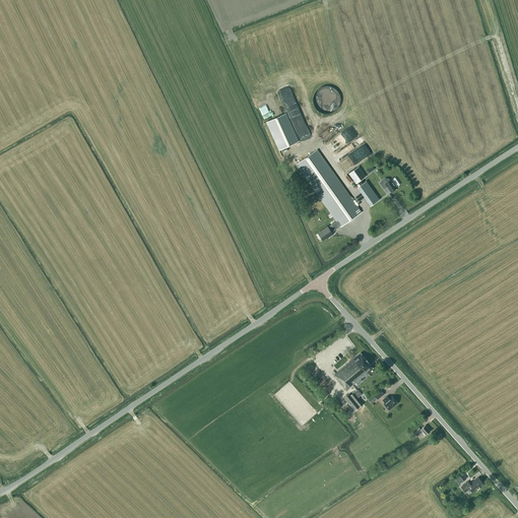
[(292,84),(280,88),(281,92),(294,88),(292,84)]
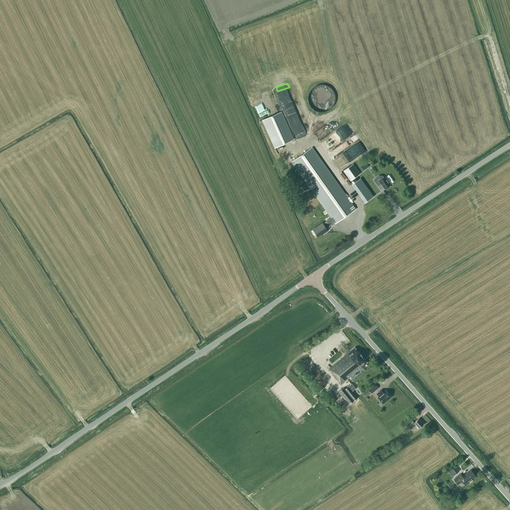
[(315,103),(334,106),(337,90),(325,87),(318,86),(315,103)]
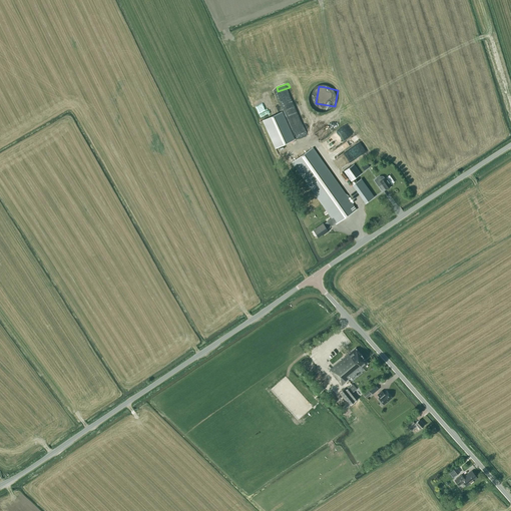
[(265,119),(278,146),(296,138),(284,110),(265,119)]
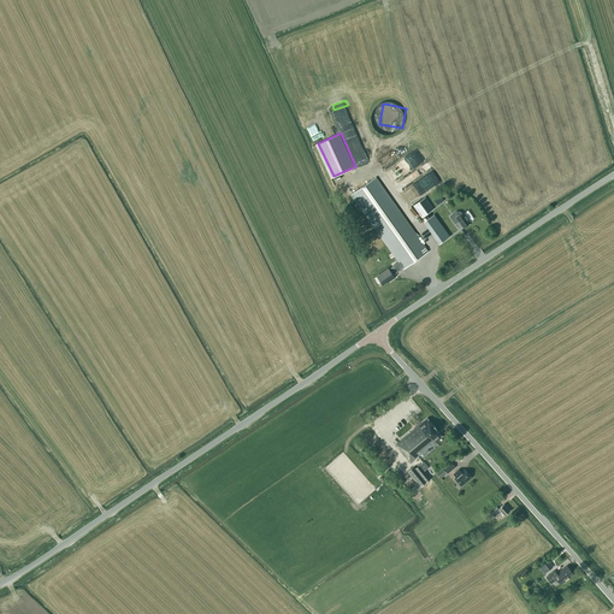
[(387,166),(399,157),(393,149),(381,159),(387,166)]
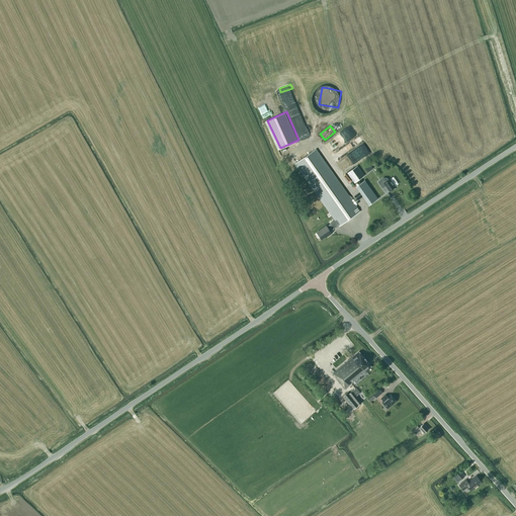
[(341,225),(361,209),(318,148),(296,162),(319,192),(337,219),(329,225),(328,224),(319,231),(324,238),(329,234),(330,234),(333,232),(332,230),(340,224),(341,225)]
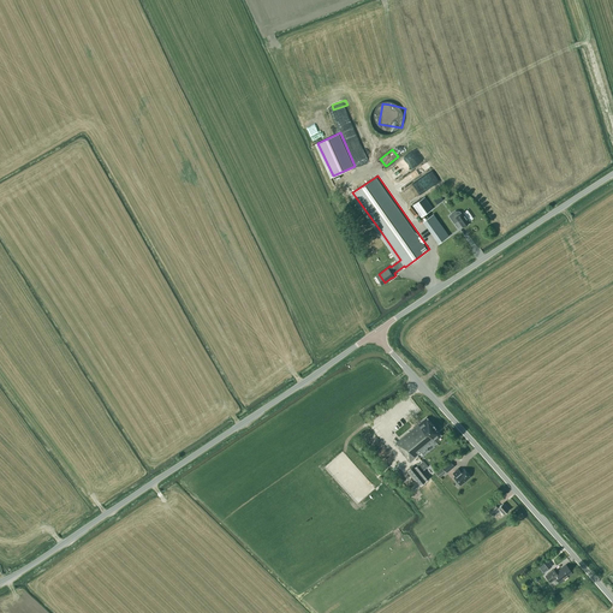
[(458,209),(451,214),(457,221),(460,219),(465,225),(468,222),(469,222),(471,221),(471,220),(472,220),(465,210),(463,212),(462,209),(459,209),(458,209)]
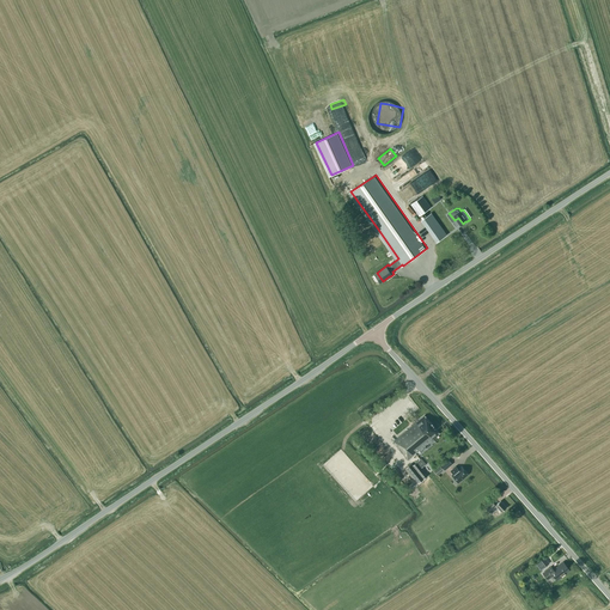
[(424,218),(439,239),(449,233),(433,211),(424,218)]
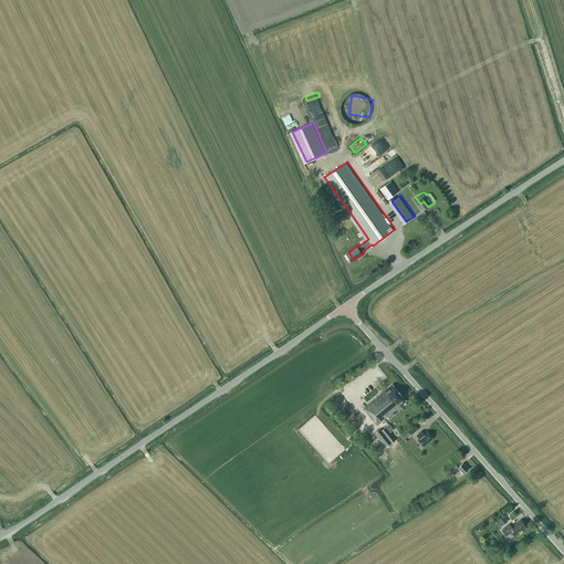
[(368,410),(379,424),(408,399),(395,383),(366,406),(369,409),(368,410)]
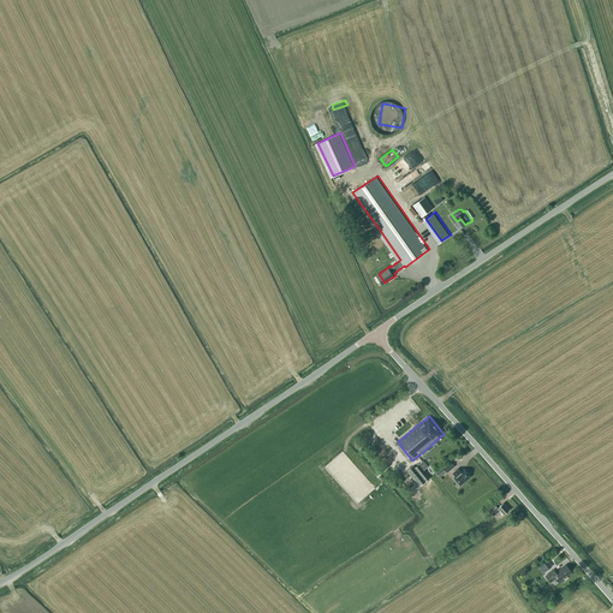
[(432,475),(426,468),(430,464),(426,458),(417,465),(415,464),(410,468),(422,483),(432,475)]
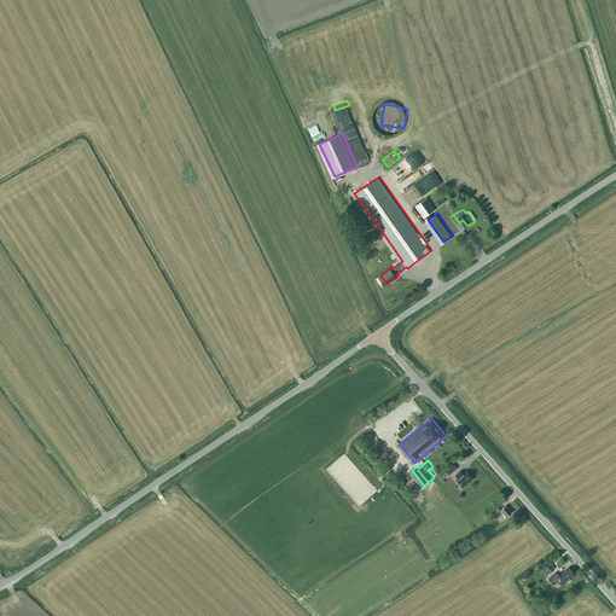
[(459,466),(455,462),(448,469),(452,472),(459,466)]
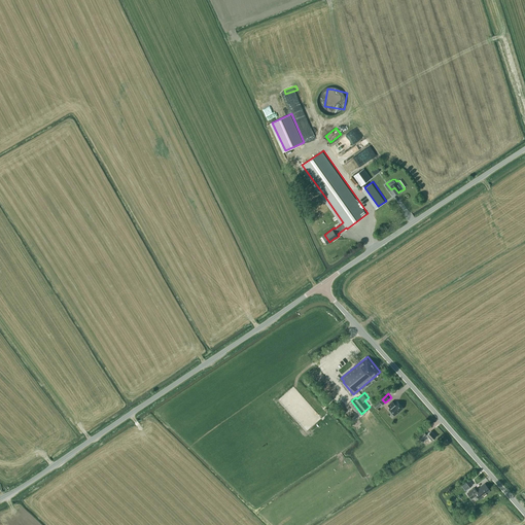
[(82,399),(90,410),(95,407),(88,396),(82,399)]
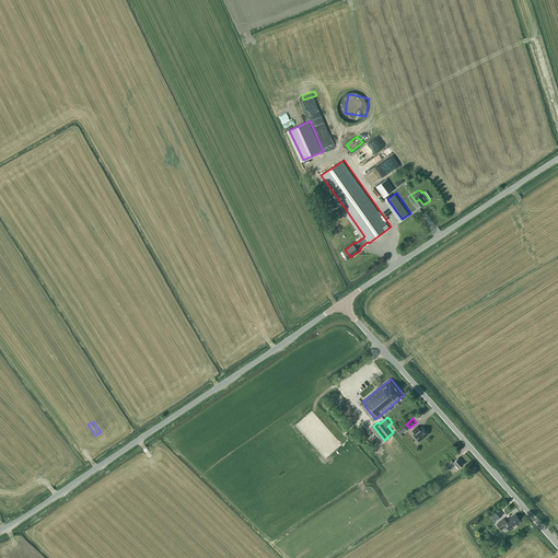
[(416,432),(421,440),(430,432),(425,426),(421,428),(419,425),(415,429),(417,431),(416,432)]
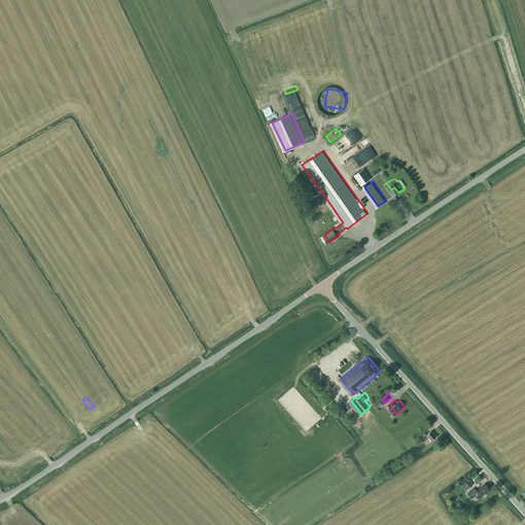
[(361,414),(359,411),(352,417),(354,420),(361,414)]
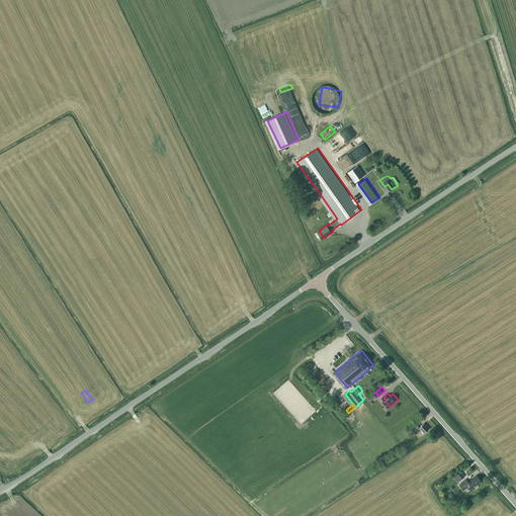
[(420,431),(423,428),(424,430),(425,431),(426,431),(430,428),(425,422),(421,426),(418,423),(413,428),(415,431),(418,428),(420,431)]
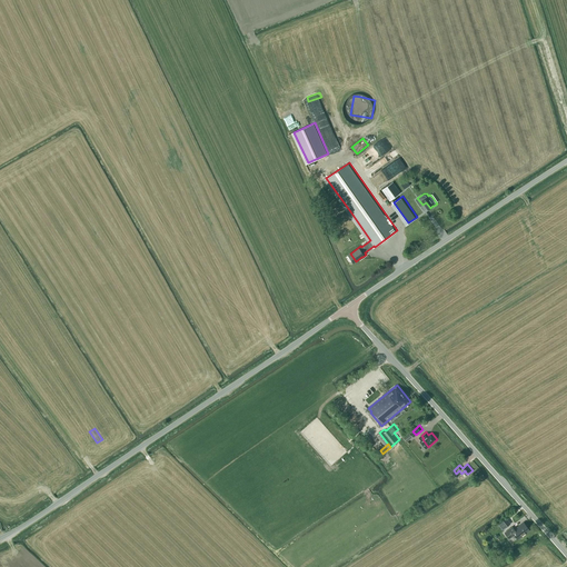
[(507,531),(511,537),(516,534),(519,538),(531,528),(526,521),(517,528),(515,526),(507,531)]
